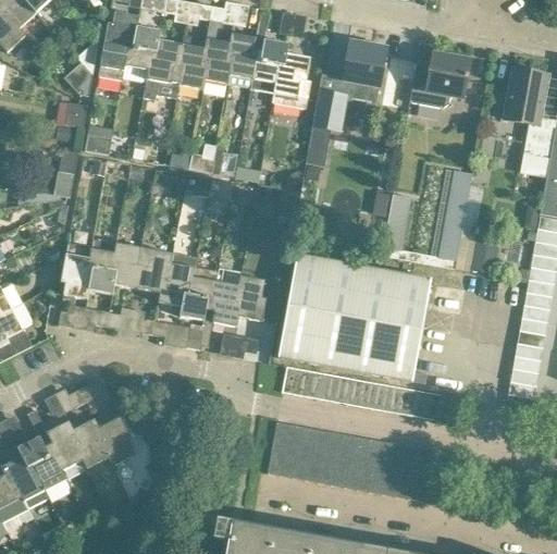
[(0,0),(0,15),(1,16),(4,14),(17,28),(35,12),(24,0),(0,0)]
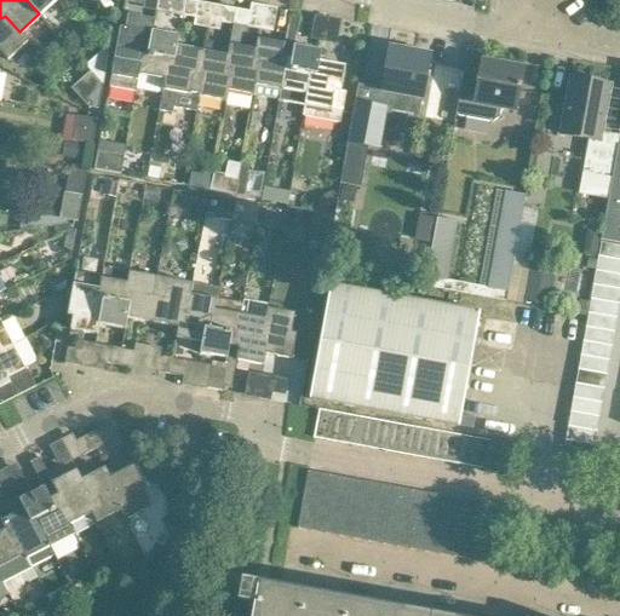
[(27,0),(39,13),(55,0),(27,0)]
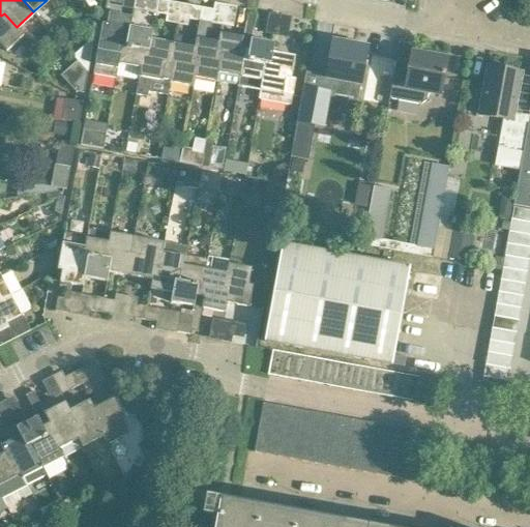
[(84,0),(91,8),(97,3),(94,0),(84,0)]
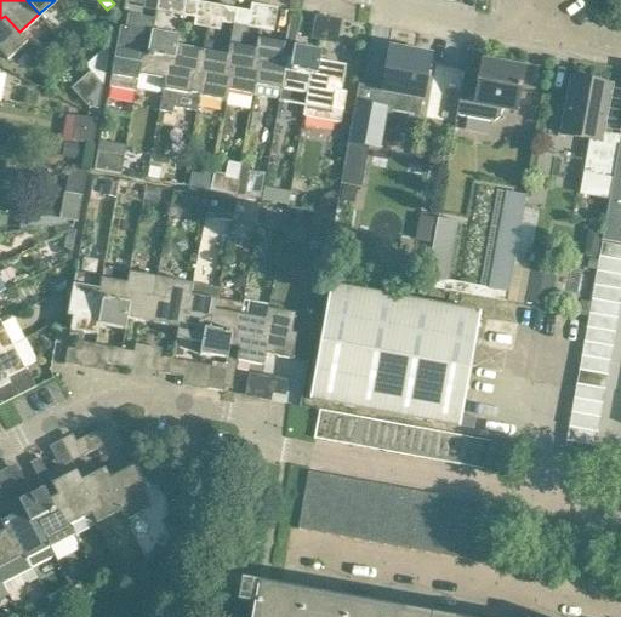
[(170,0),(169,10),(182,12),(184,0),(170,0)]
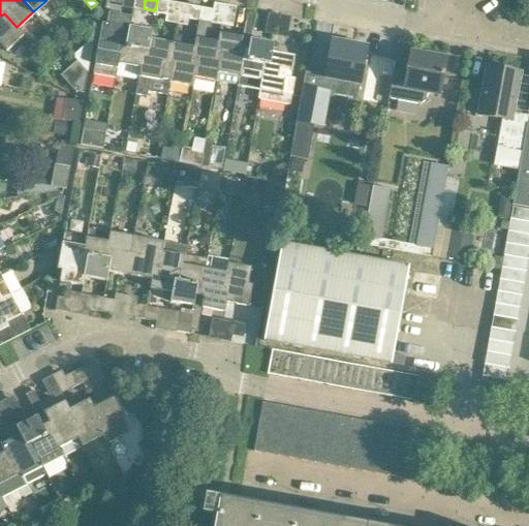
[(157,0),(155,10),(166,12),(168,0),(157,0)]
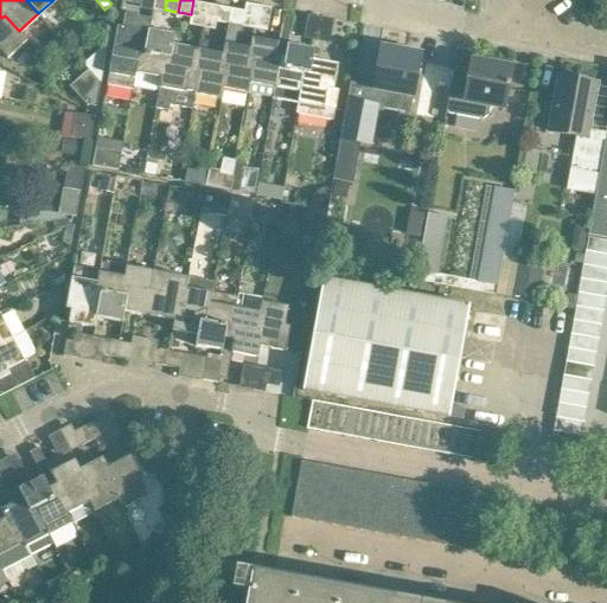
[(216,19),(228,21),(231,6),(219,4),(216,19)]
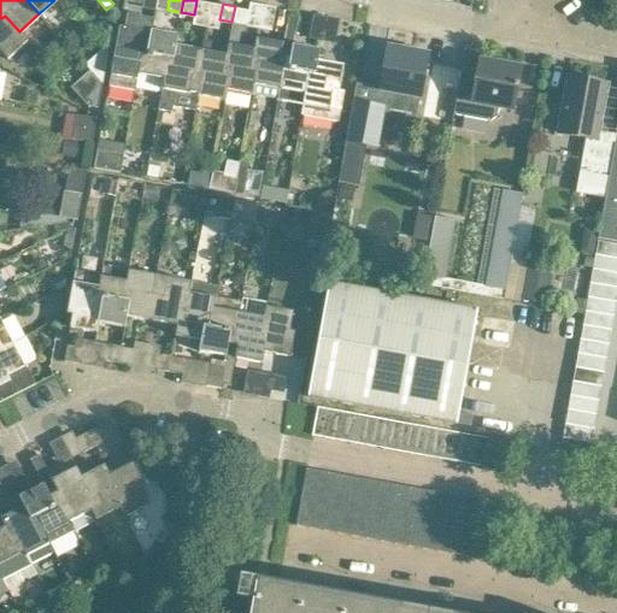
[(248,9),(235,6),(231,22),(246,24),(248,9)]
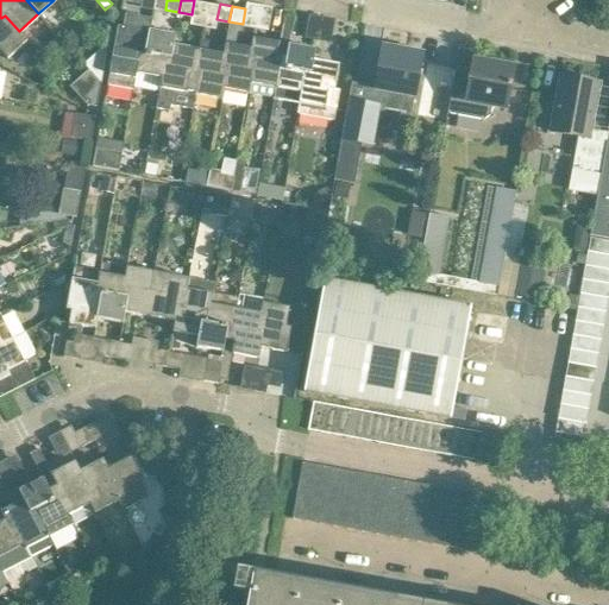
[(133,87),(136,70),(140,41),(148,42),(150,27),(152,18),(125,12),(123,25),(118,25),(107,82),(133,87)]
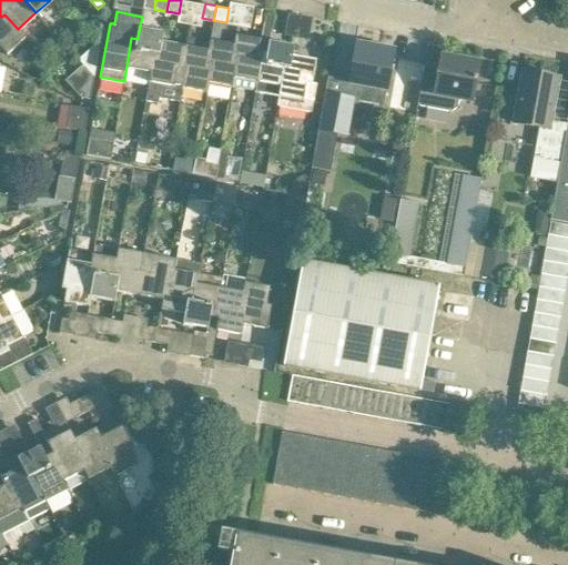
[(265,12),(262,31),(271,33),(274,14),(265,12)]
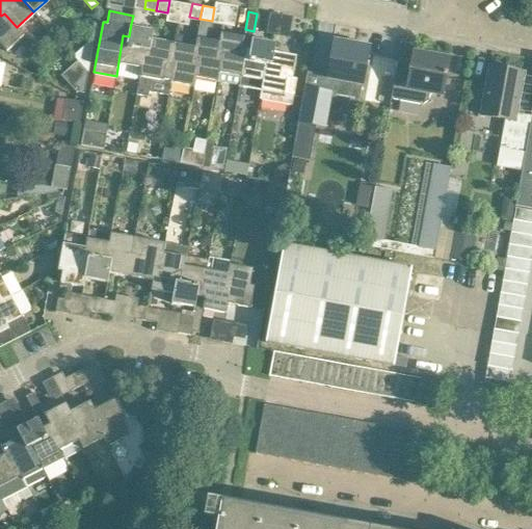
[(0,43),(5,49),(23,33),(17,27),(4,14),(1,16),(0,15),(0,43)]
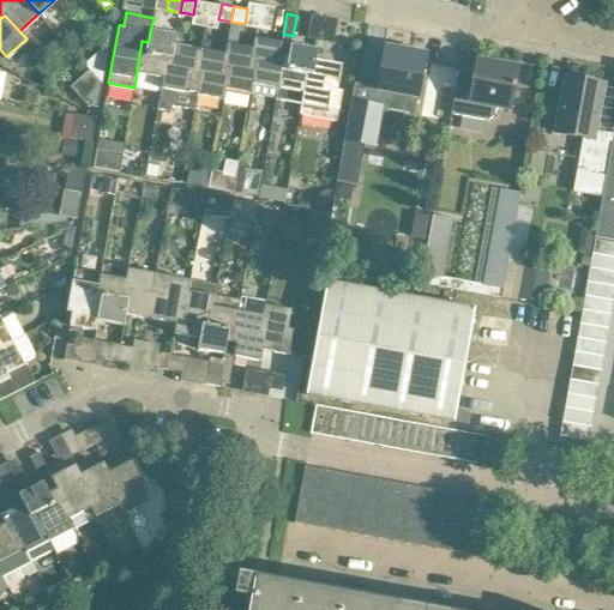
[(227,42),(222,67),(228,67),(224,88),(251,92),(251,90),(256,61),(251,60),(253,47),(242,44),(246,24),(245,24),(230,22),(227,42)]
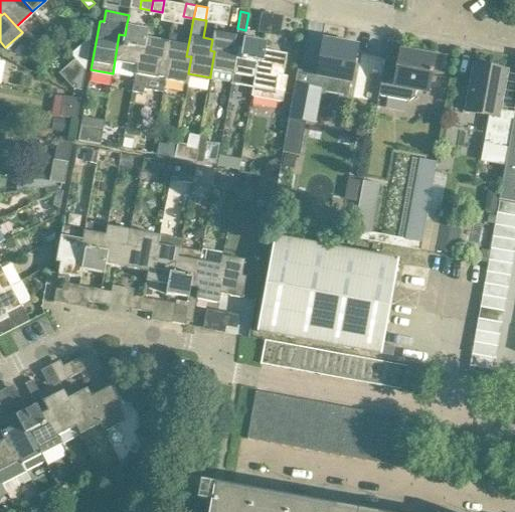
[(149,27),(127,23),(125,35),(119,34),(115,59),(137,63),(140,47),(145,48),(147,36),(149,27)]
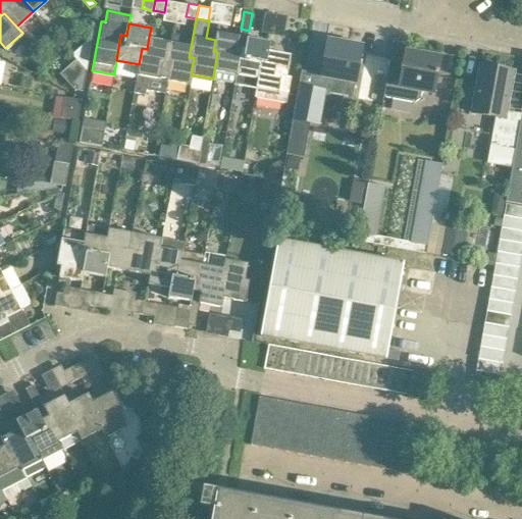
[(235,82),(257,87),(261,60),(266,61),(268,49),(270,41),(248,36),(249,31),(241,29),(240,35),(237,47),(241,47),(235,81),(235,82)]
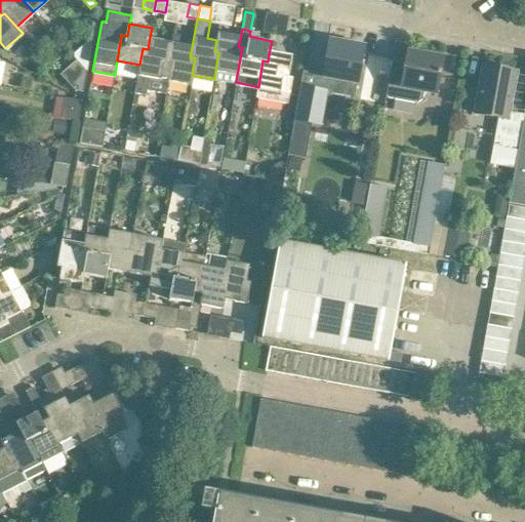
[(216,40),(214,51),(218,52),(214,77),(236,81),(242,47),(238,47),(241,35),(217,31),(216,40)]
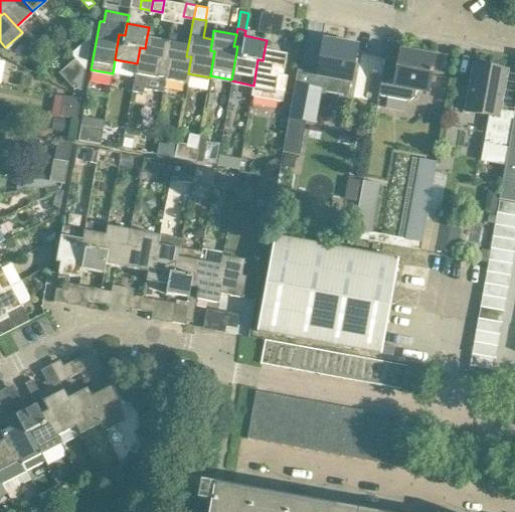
[(168,40),(164,60),(168,61),(165,78),(186,82),(188,73),(191,56),(186,56),(190,35),(169,31),(168,40)]
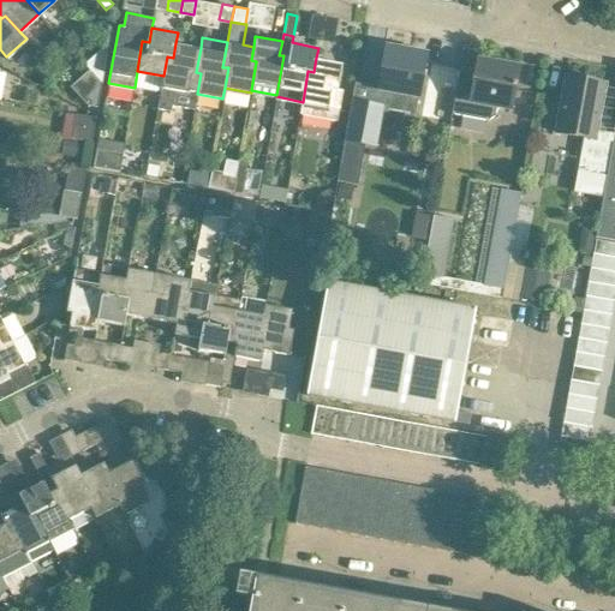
[(193,108),(197,94),(201,73),(196,72),(201,48),(175,43),(173,58),(167,57),(163,76),(157,106),(172,109),(173,105),(193,108)]
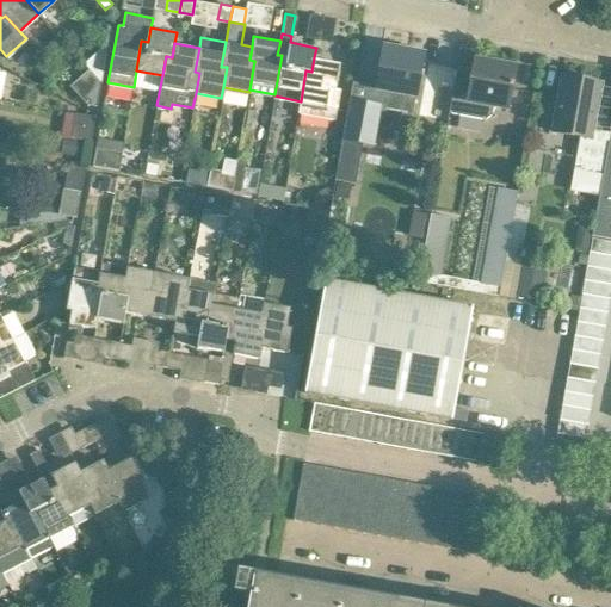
[(82,61),(87,67),(100,80),(102,81),(107,49),(105,48),(102,44),(82,61)]
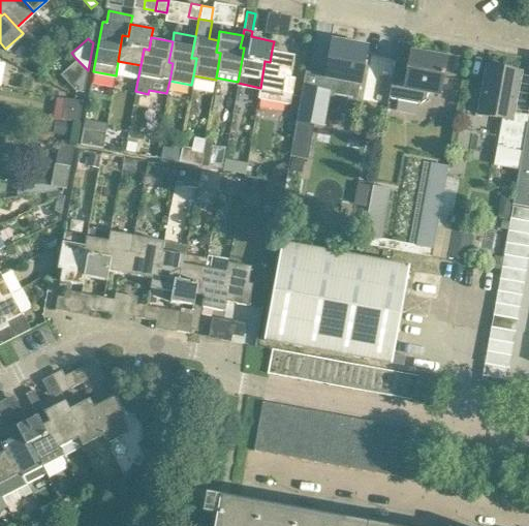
[(323,124),(330,91),(356,96),(366,45),(332,39),(325,73),(305,69),(296,119),(289,154),(308,157),(314,122),(323,124)]
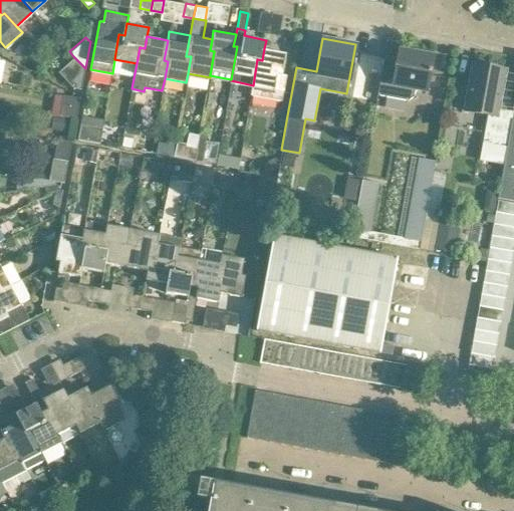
[(282,73),(286,52),(264,48),(262,60),(257,59),(253,85),(251,94),(282,99),(286,74),(282,73)]
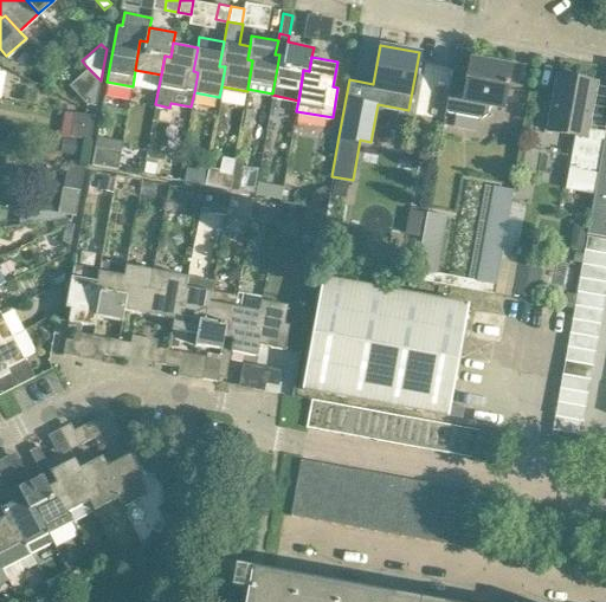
[(469,68),(455,65),(453,64),(445,110),(481,117),(488,111),(490,103),(504,105),(511,65),(471,58),(469,68)]
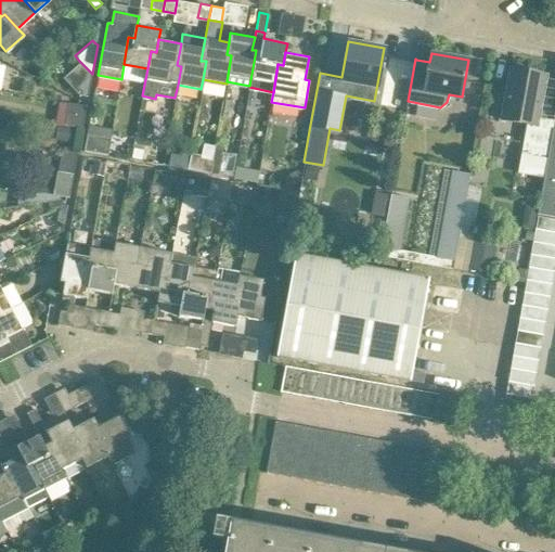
[(80,95),(88,97),(92,74),(91,73),(79,61),(62,76),(80,95)]
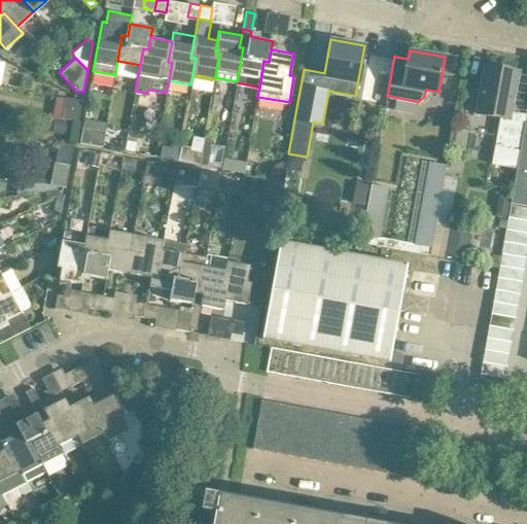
[(517,168),(520,149),(525,120),(526,112),(511,110),(518,70),(485,64),(477,111),(500,116),(493,156),(505,159),(503,165),(517,168)]
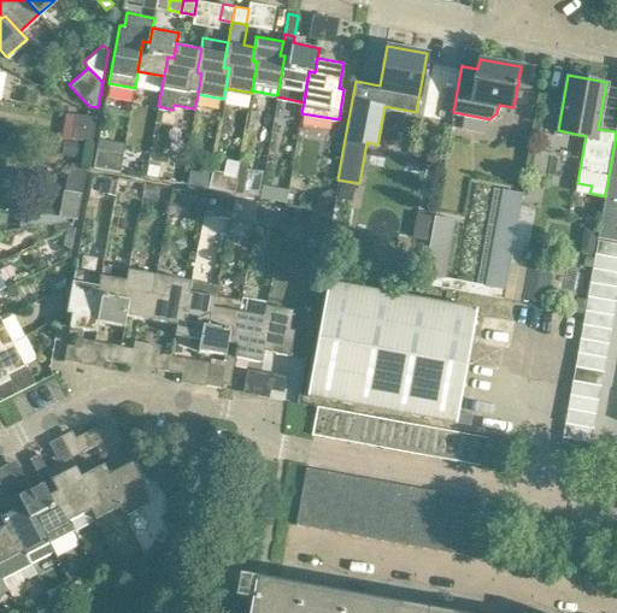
[(76,113),(71,139),(92,142),(97,117),(76,113)]
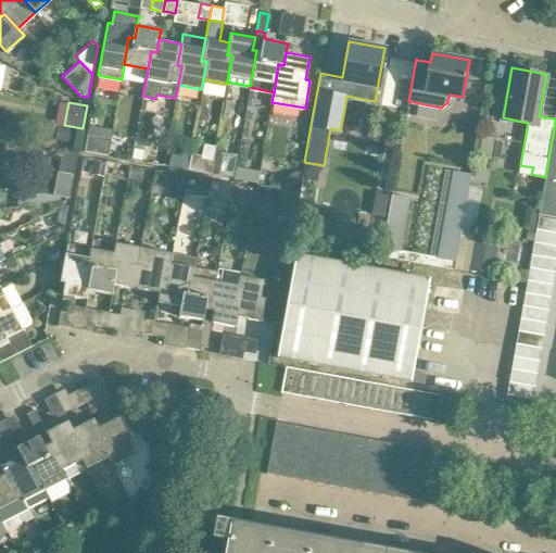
[(78,129),(57,126),(54,140),(75,143),(78,129)]
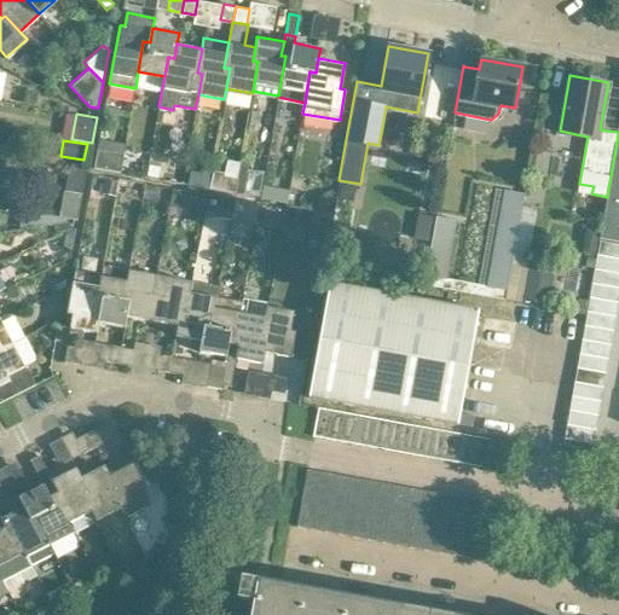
[(611,175),(607,197),(599,237),(618,241),(618,141),(617,141),(611,175)]
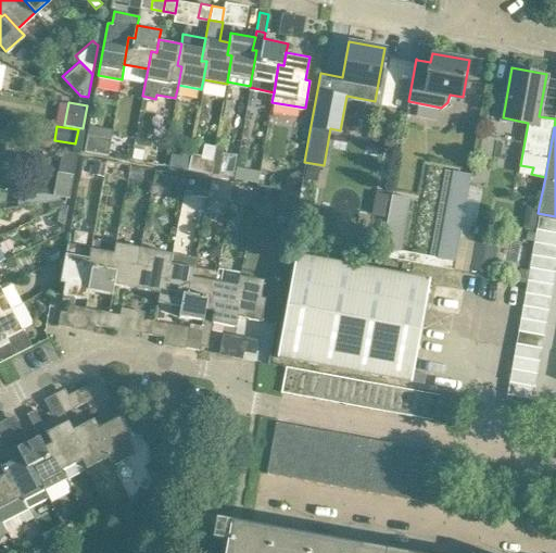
[(111,138),(87,134),(84,149),(109,153),(111,138)]
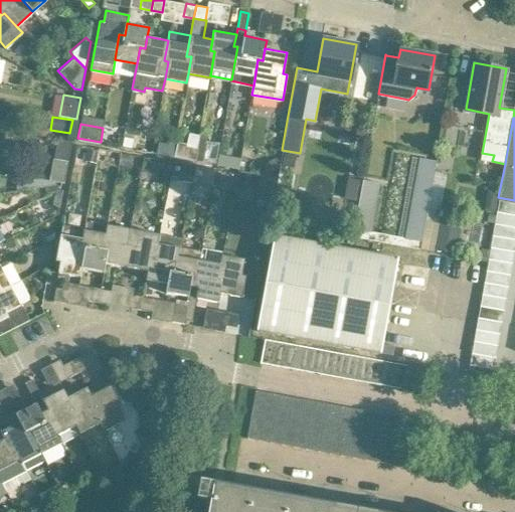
[(122,146),(130,148),(133,136),(124,134),(122,146)]
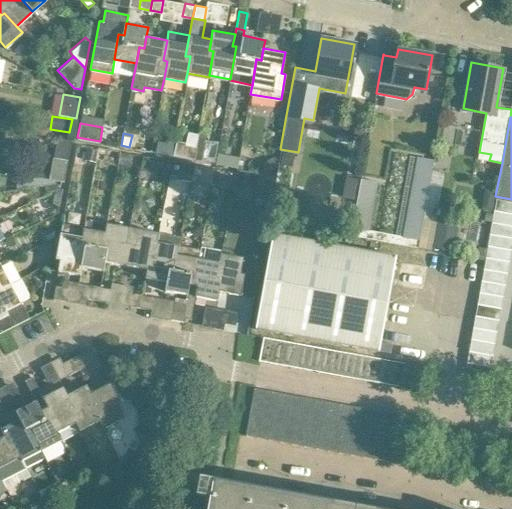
[(68,160),(72,139),(57,136),(53,158),(68,160)]
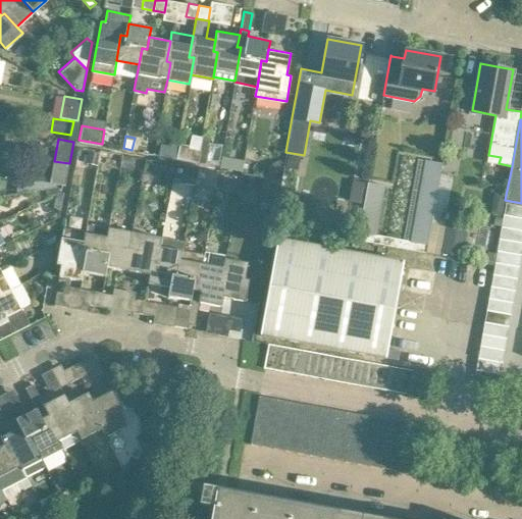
[(222,144),(208,142),(201,141),(200,149),(198,161),(219,165),(221,154),(222,144)]
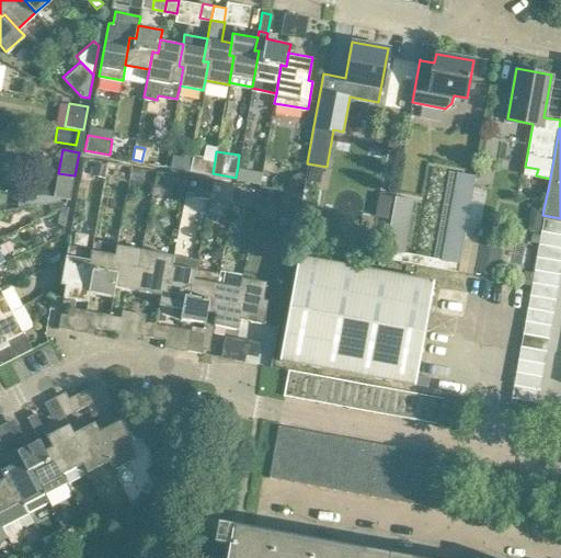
[(192,152),(189,169),(213,173),(215,160),(204,158),(205,155),(192,152)]
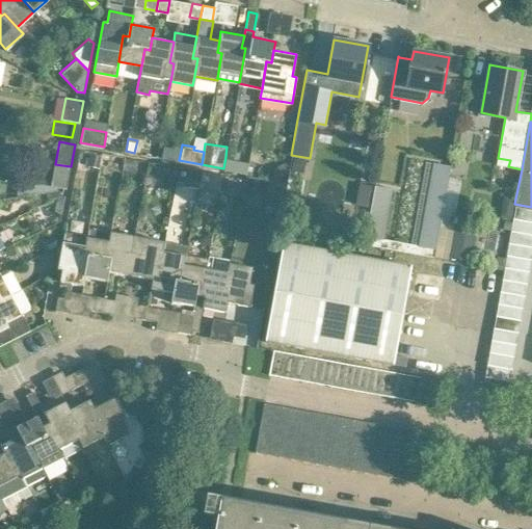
[(306,161),(293,159),(292,169),(303,172),(306,161)]
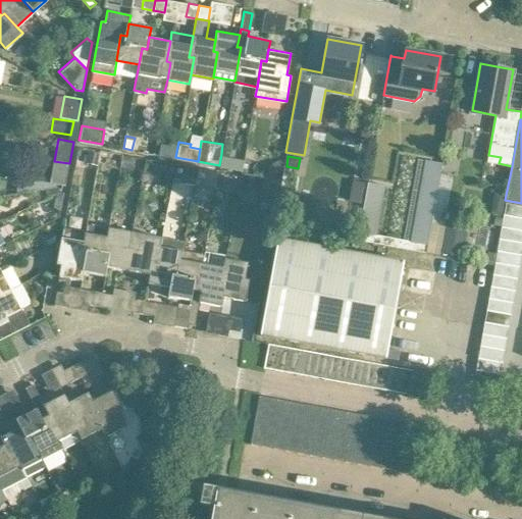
[(403,239),(401,249),(425,253),(440,172),(442,161),(419,156),(403,239)]
